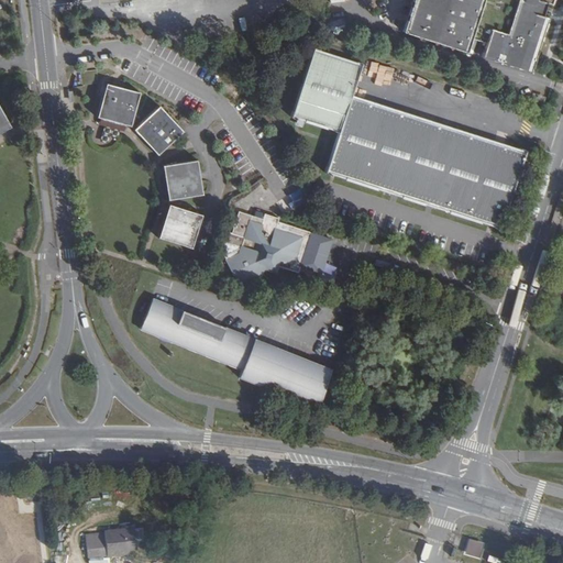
[(553,0),(415,0),(404,33),(467,53),(471,41),(485,45),(481,57),(530,74),(549,18),(541,15),(545,3),(552,6),(553,0)]
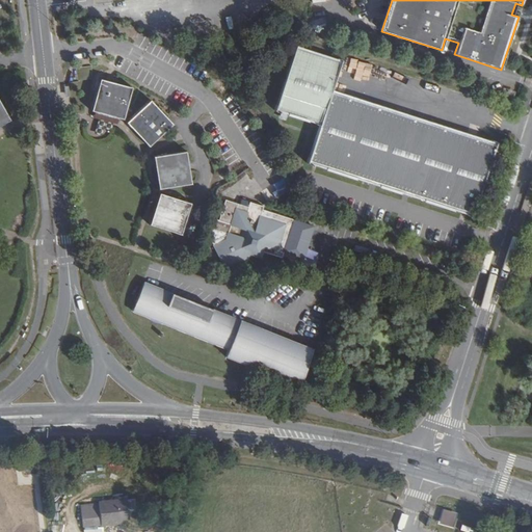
[(309,165),(471,217),(494,143),(331,92),(342,61),(297,47),(276,111),(309,122),(310,118),(316,121),(315,123),(322,125),(309,165)]
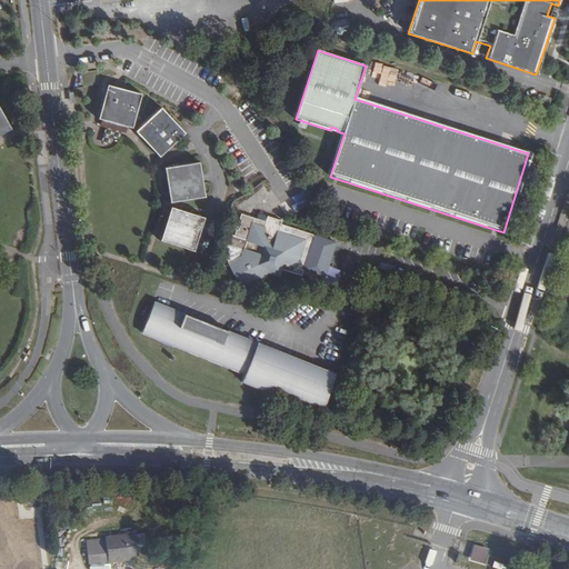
[(141,93),(110,86),(101,117),(133,126),(141,93)]
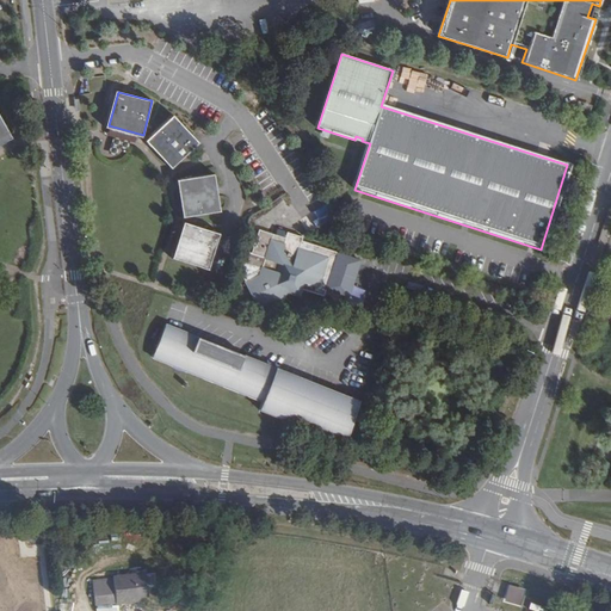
[(199,142),(174,115),(148,139),(173,166),(199,142)]
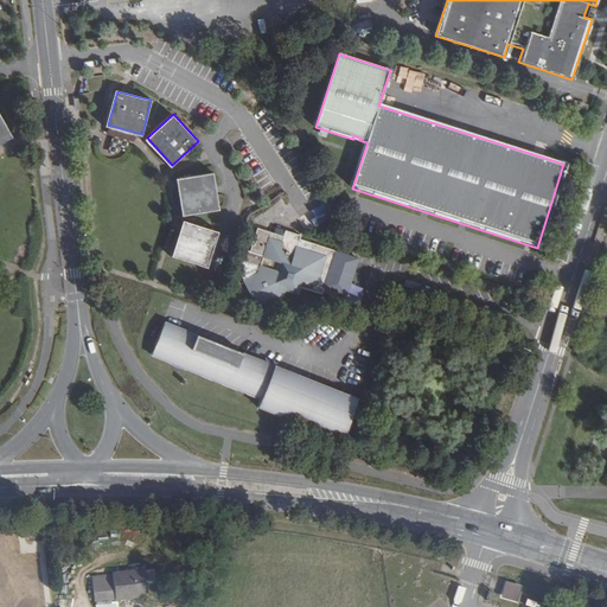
[(0,141),(11,135),(0,115),(0,141)]
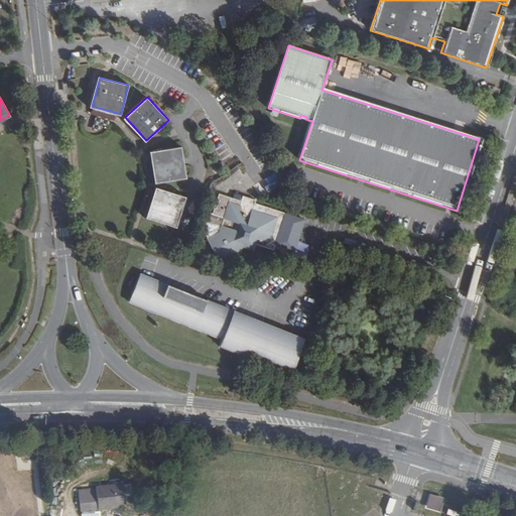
[(182,146),(152,150),(157,181),(187,176),(182,146)]
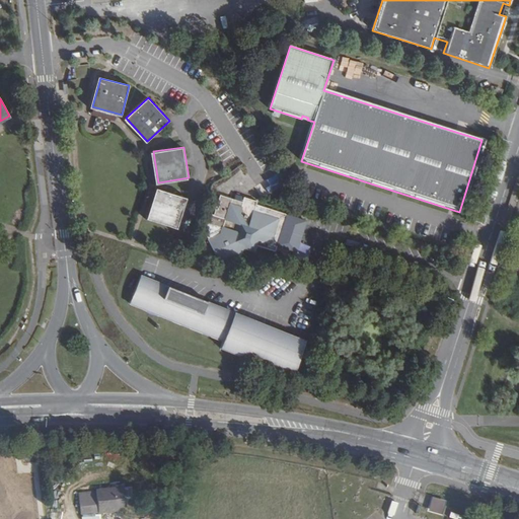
[(189,198),(159,189),(149,219),(179,228),(189,198)]
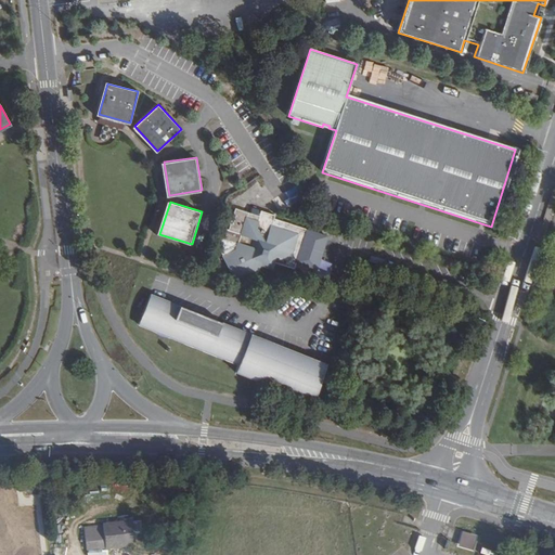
[(291,270),(293,269),(306,231),(275,221),(276,218),(263,214),(261,219),(236,210),(230,230),(227,229),(219,250),(228,253),(222,257),(239,284),(248,278),(256,281),(262,265),(273,268),(275,265),(291,270)]
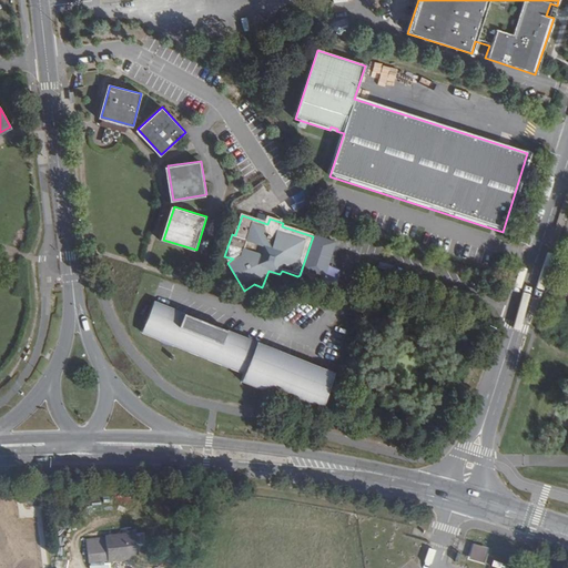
[(334,375),(156,301),(143,334),(246,373),(243,382),(321,412),(334,375)]
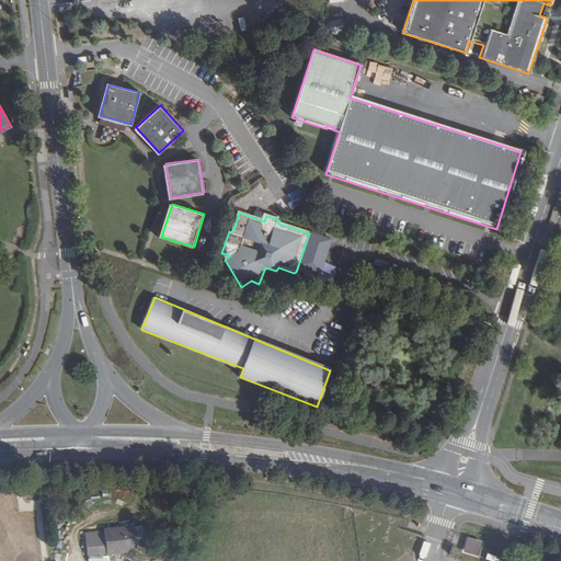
[(144,522),(136,523),(137,535),(146,534),(144,522)]
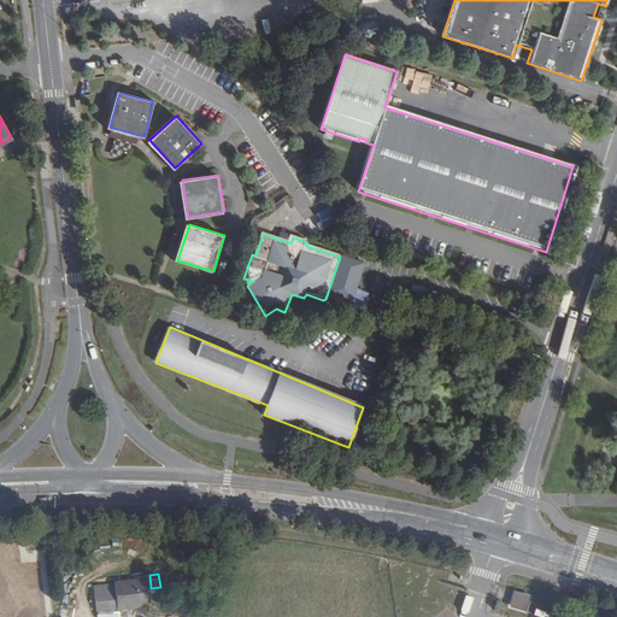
[(151,588),(150,575),(95,581),(99,609),(152,603),(151,588)]
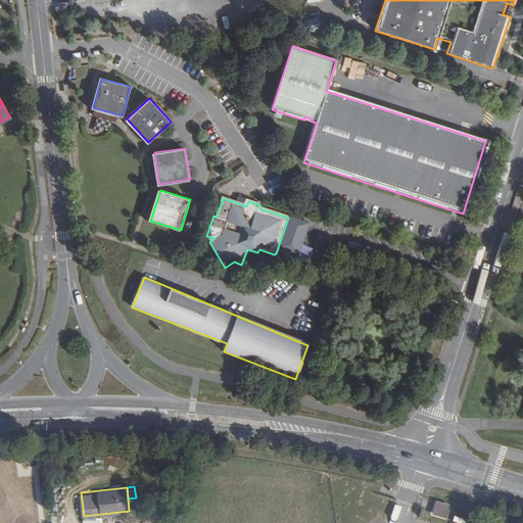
[(445,518),(449,504),(436,500),(432,514),(445,518)]
